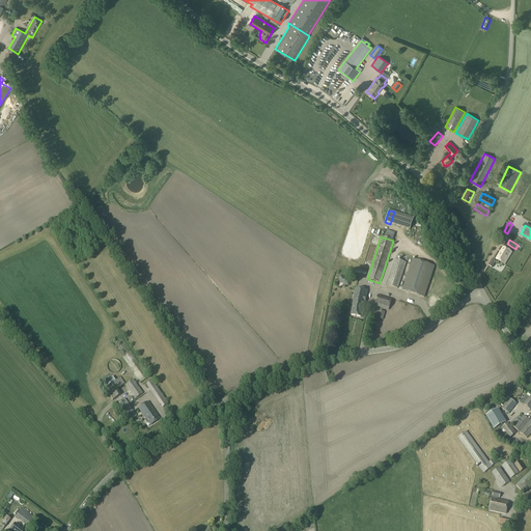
[(502,248),(495,260),(504,266),(511,253),(502,248)]
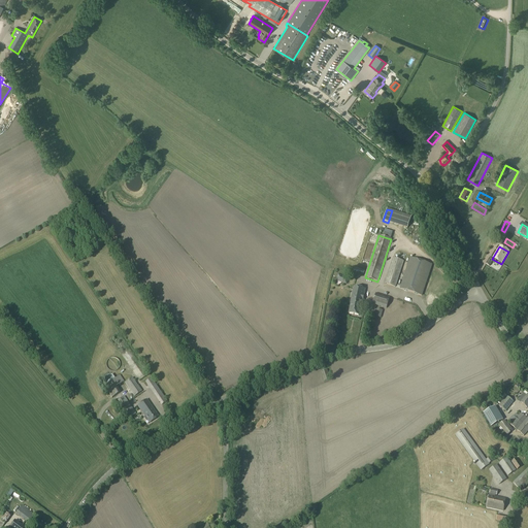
[(516,273),(523,262),(516,257),(508,268),(516,273)]
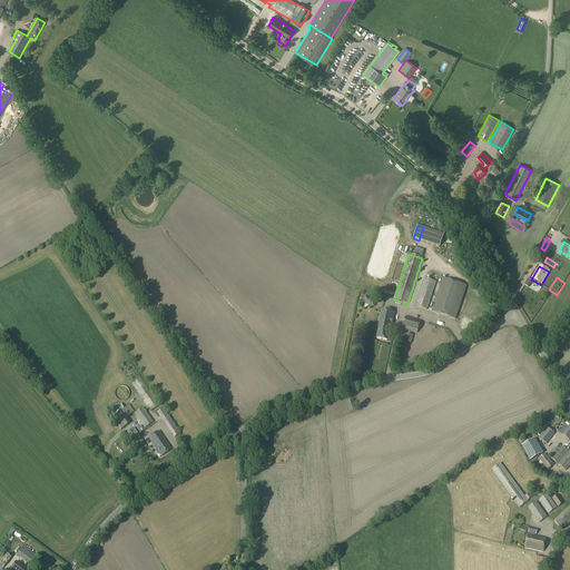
[(425,278),(416,306),(428,310),(436,283),(425,278)]
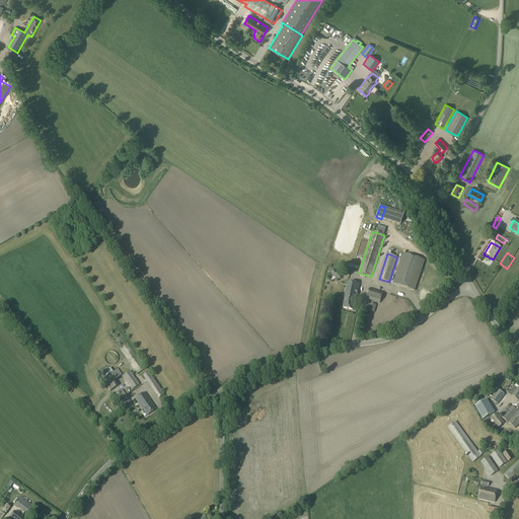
[(403,253),(394,284),(415,291),(425,261),(403,253)]
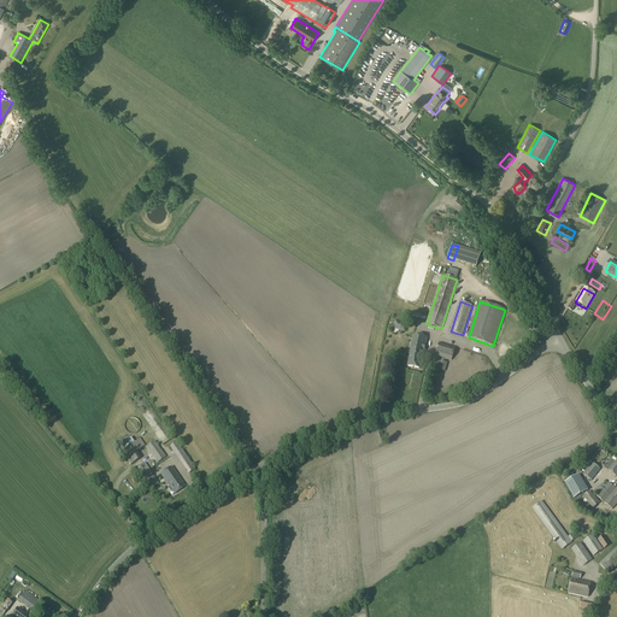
[(410,354),(407,366),(421,369),(423,357),(427,339),(413,335),(410,354)]
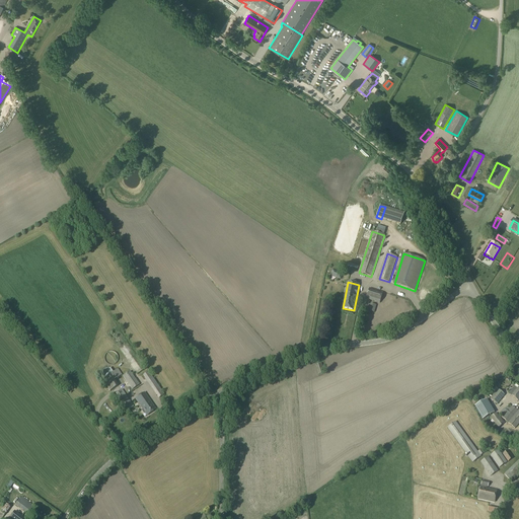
[(370,289),(366,299),(380,303),(383,293),(370,289)]
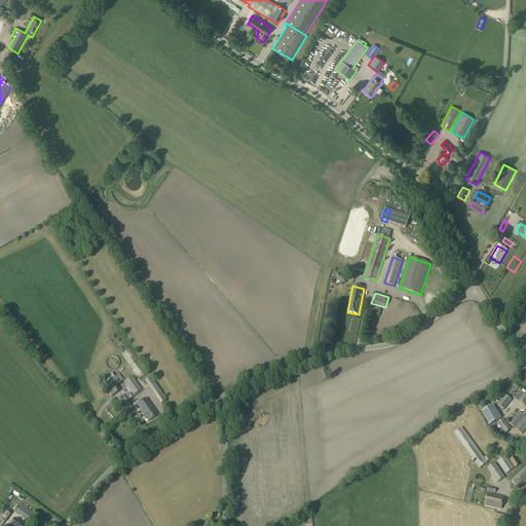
[(326,369),(320,371),(323,380),(329,379),(326,369)]
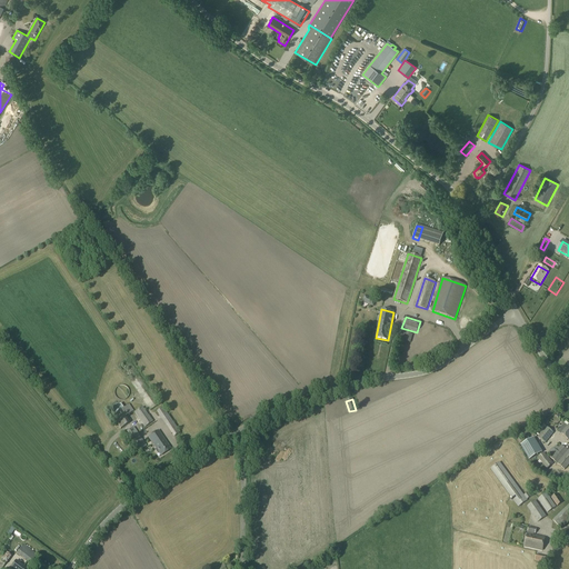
[(121,403),(109,412),(111,417),(121,410),(123,408),(121,403)]
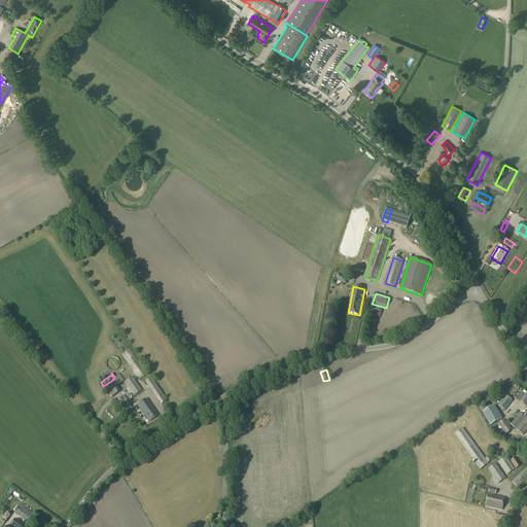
[(132,378),(125,383),(134,396),(141,391),(132,378)]
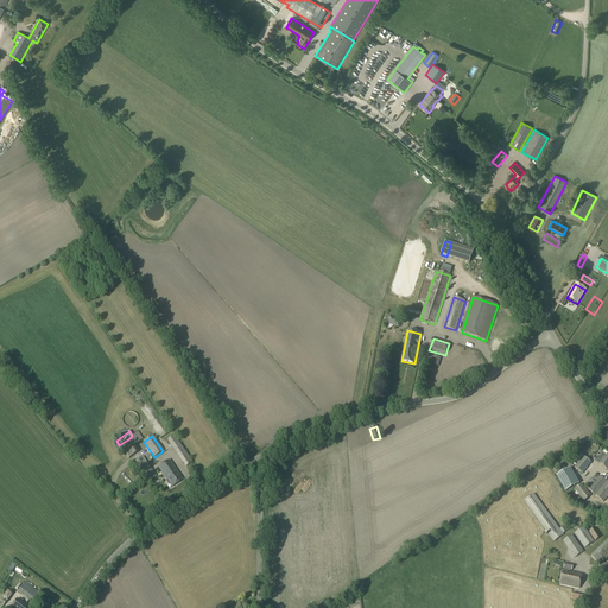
[(192,462),(175,436),(168,441),(185,467),(188,466),(192,462)]
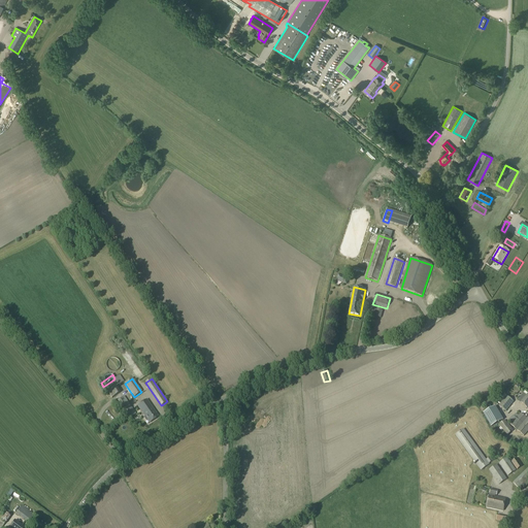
[(112,381),(103,387),(111,398),(121,393),(117,387),(112,381)]
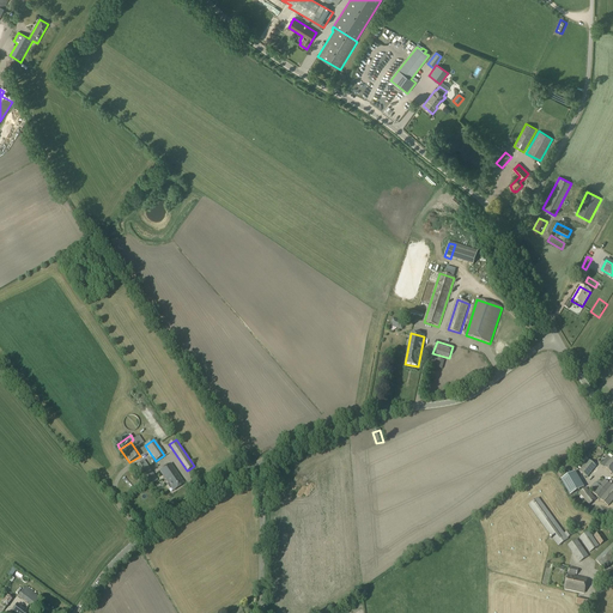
[(593,472),(596,467),(584,457),(575,469),(587,479),(587,478),(589,475),(592,473),(593,472)]
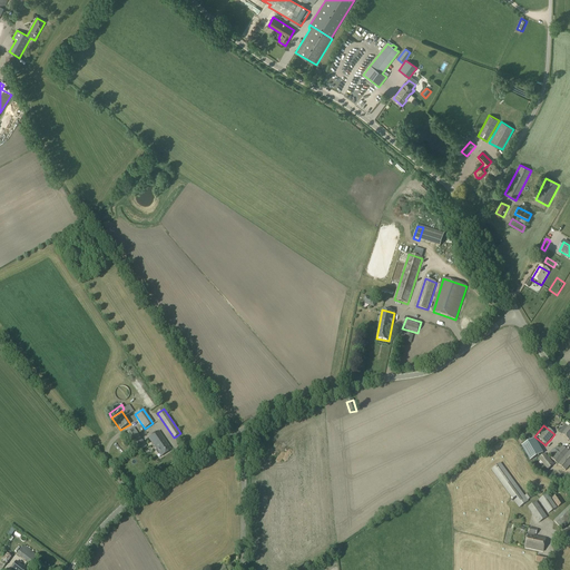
[(134,429),(124,435),(137,454),(147,446),(134,429)]
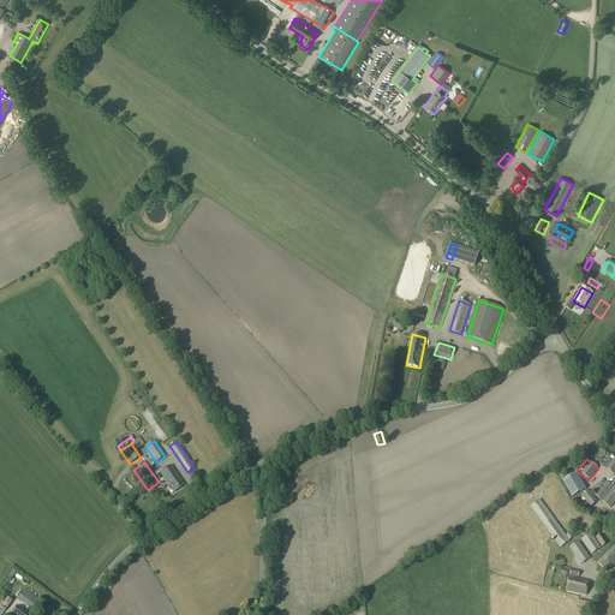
[(185,485),(172,466),(161,473),(169,487),(167,487),(171,491),(172,490),(174,493),(185,485)]
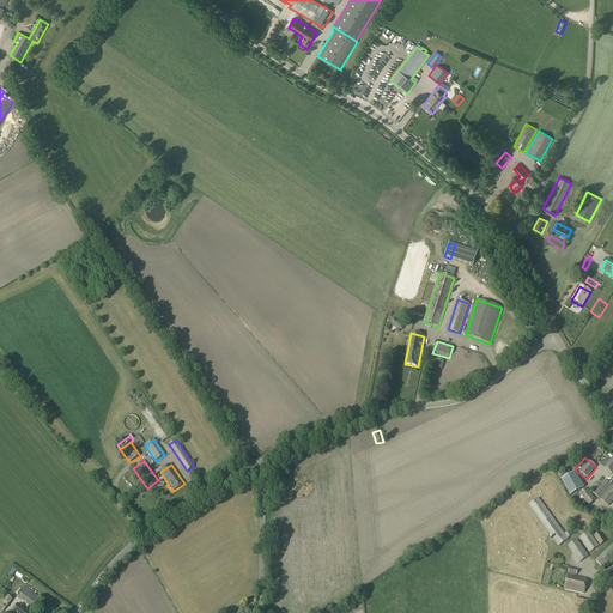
[(583,489),(575,473),(560,481),(570,497),(583,489)]
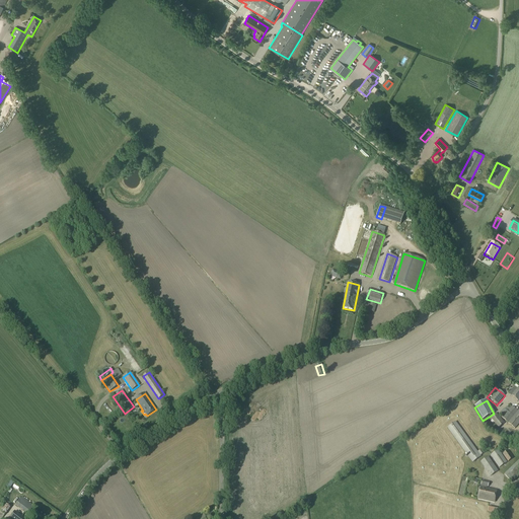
[(511,406),(502,417),(515,429),(518,424),(518,410),(517,412),(511,406)]
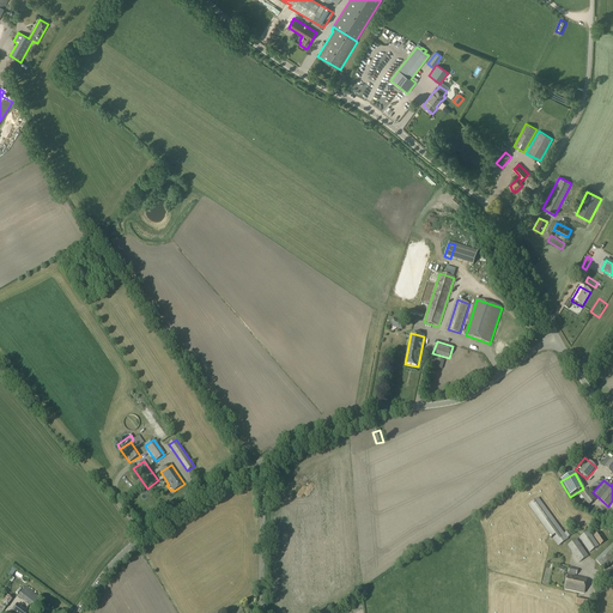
[(587,489),(580,493),(589,505),(596,499),(587,489)]
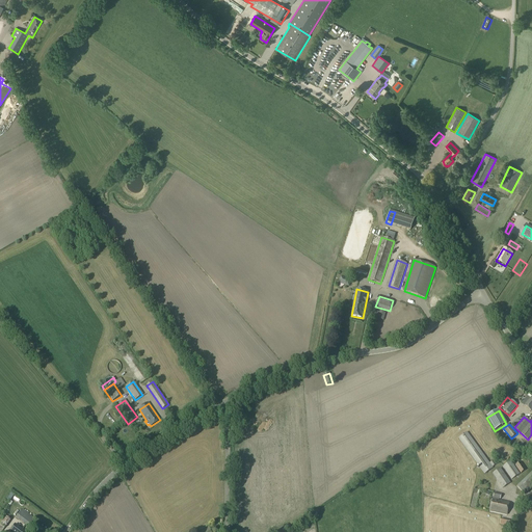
[(467,432),(458,439),(484,474),(493,468),(496,464),(493,460),(489,463),(467,432)]
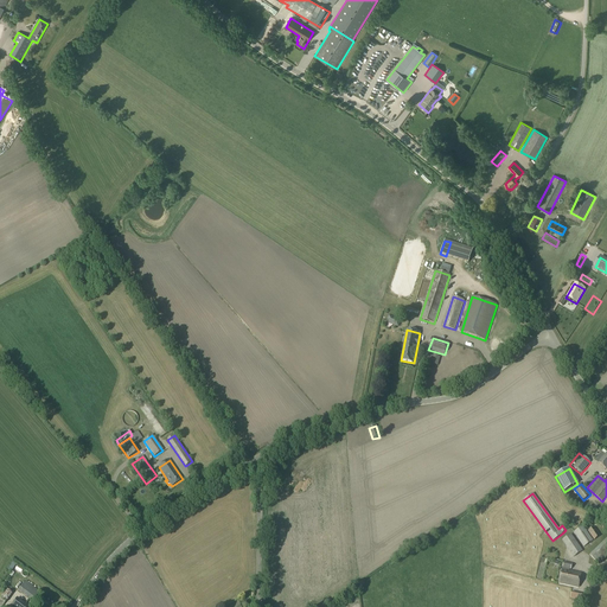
[(593,525),(587,530),(594,541),(600,536),(593,525)]
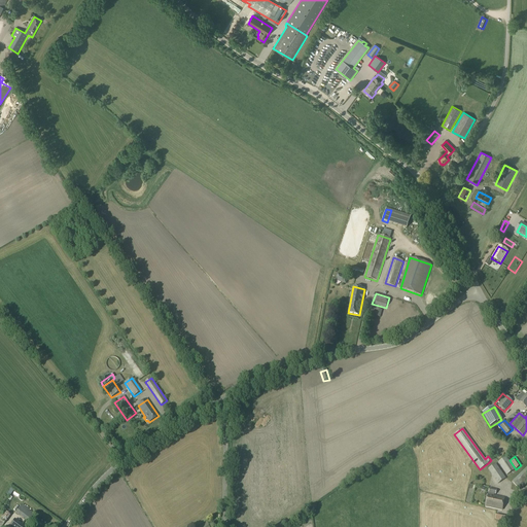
[(506,457),(498,462),(507,475),(515,469),(506,457)]
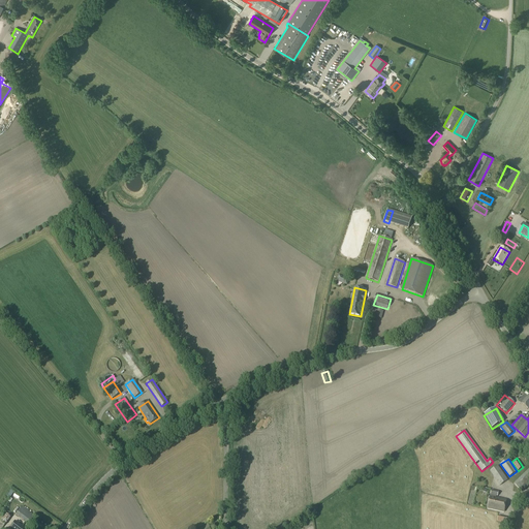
[(497,466),(490,471),(500,486),(507,480),(497,466)]
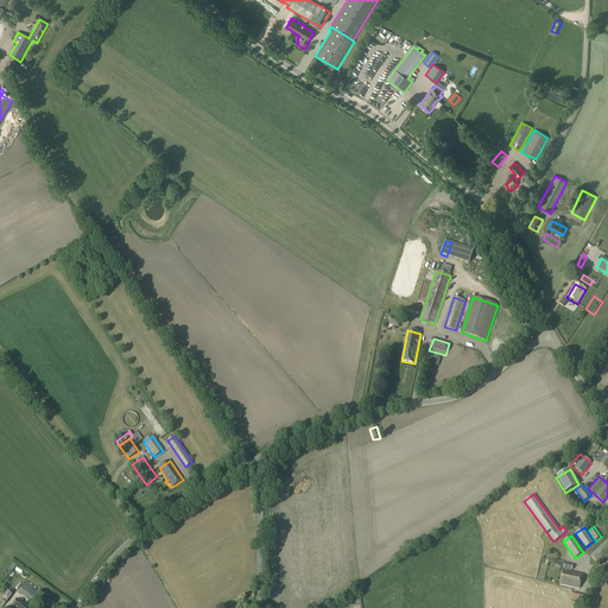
[(607,540),(590,557),(599,564),(607,553),(607,540)]
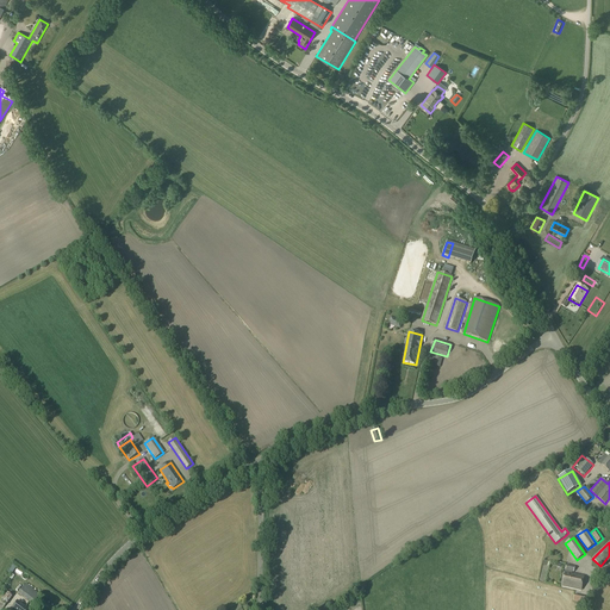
[(12,565),(1,580),(5,583),(16,567),(12,565)]
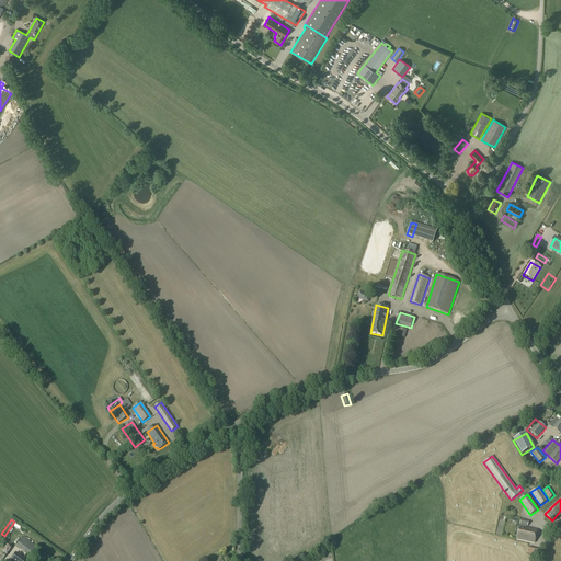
[(519,526),(517,539),(535,542),(537,530),(528,528),(519,526)]
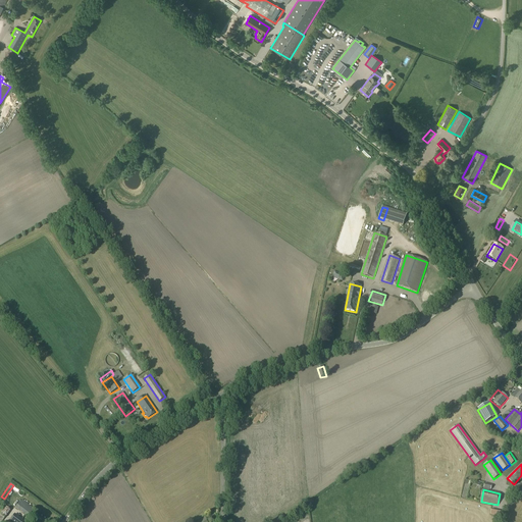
[(21,500),(15,508),(29,517),(35,509),(21,500)]
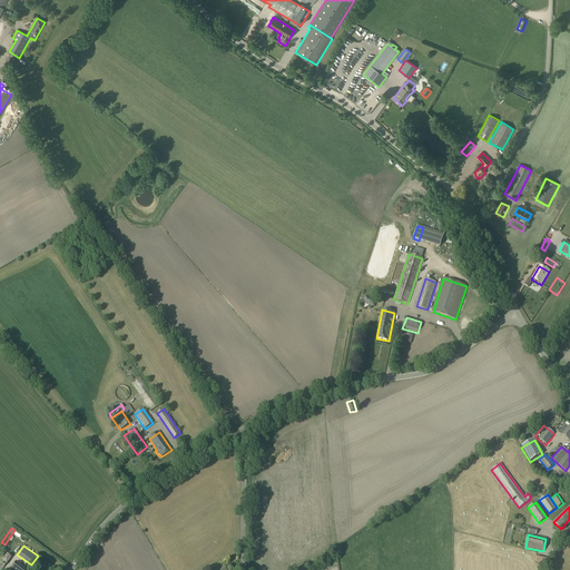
[(0,562),(0,563),(5,566),(6,567),(11,558),(2,552),(0,556),(0,562)]
